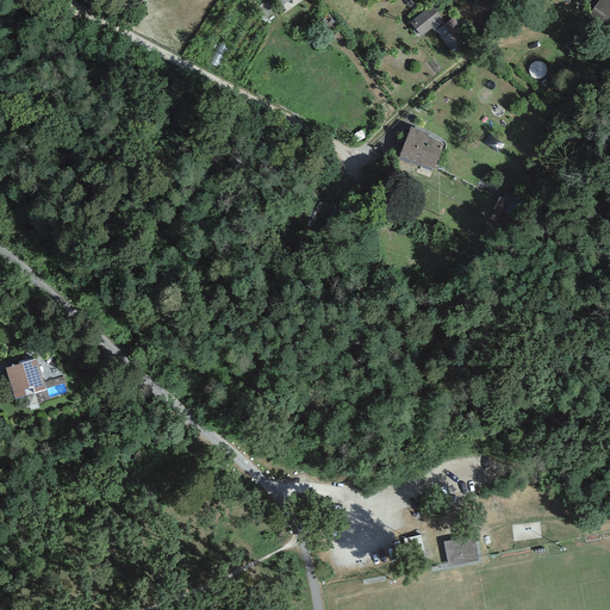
[(609,0),(601,0),(590,14),(609,29),(609,0)]
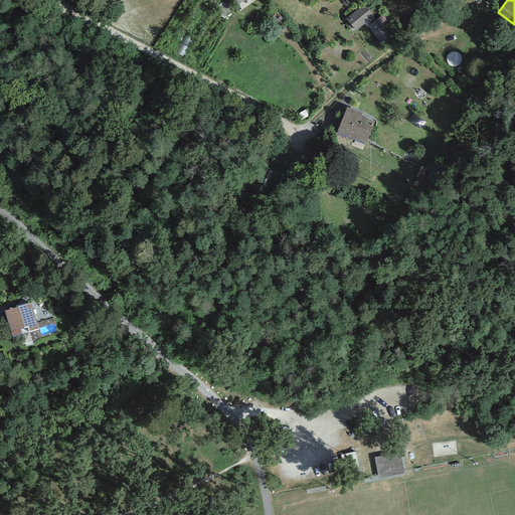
[(374,16),(365,4),(345,19),(354,31),(374,16)]
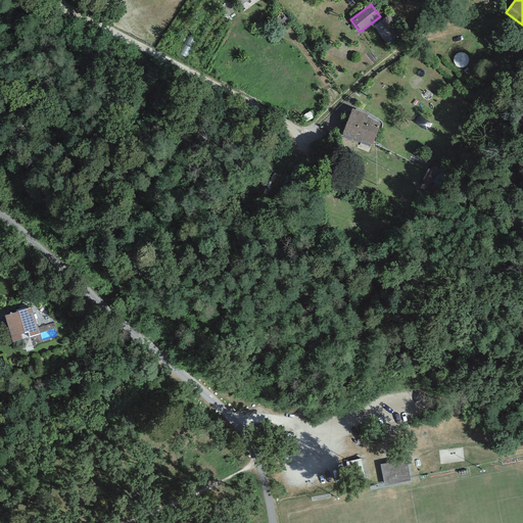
[(374,26),(386,44),(401,34),(389,15),(374,26)]
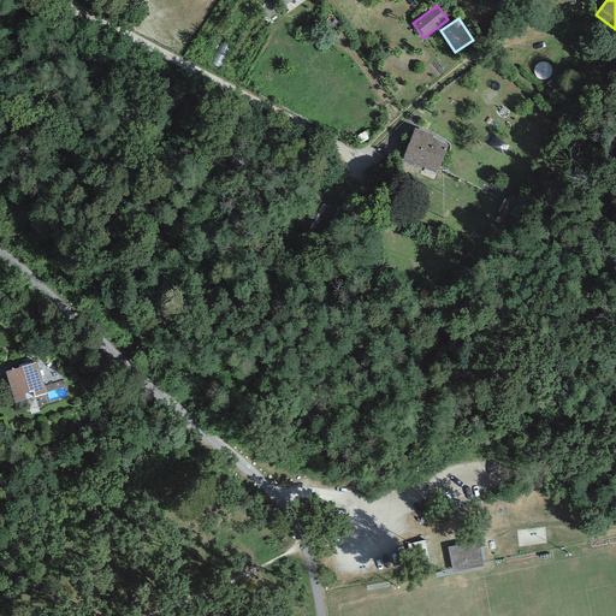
[(415,129),(404,158),(438,171),(448,144),(432,138),(434,136),(415,129)]
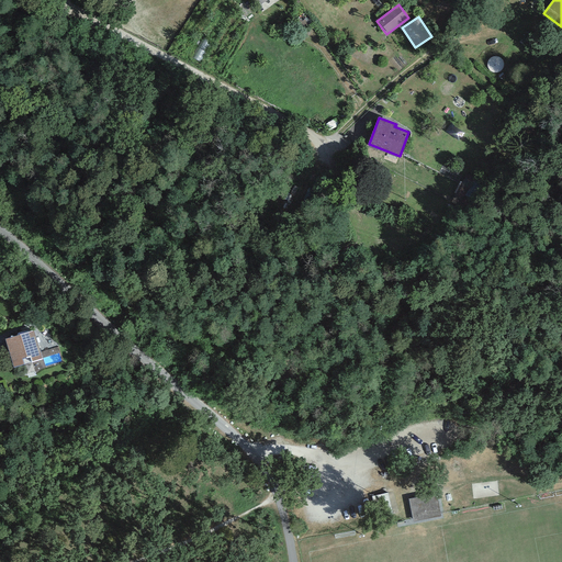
[(34,330),(4,339),(13,368),(43,359),(34,330)]
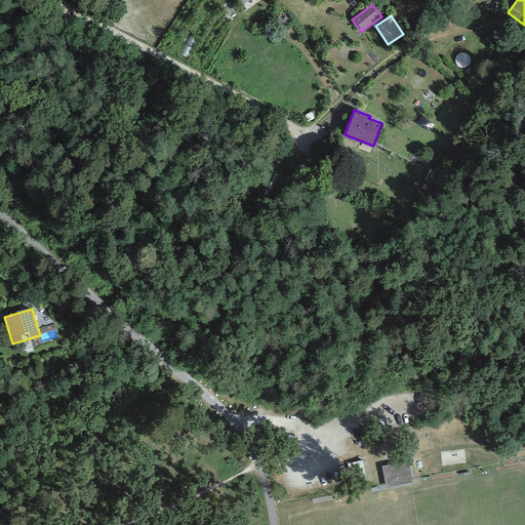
[(384,466),(390,488),(412,483),(407,460),(384,466)]
